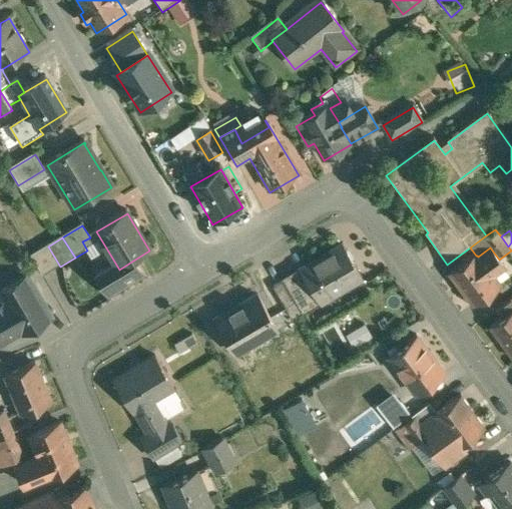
[(60,267),(48,246),(30,257),(43,278),(60,267)]
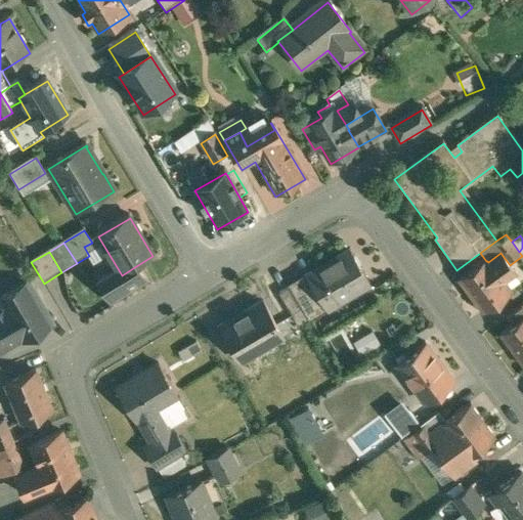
[(500,253),(488,262),(487,261),(486,261),(460,280),(484,314),(512,294),(505,285),(517,275),(510,265),(500,253)]
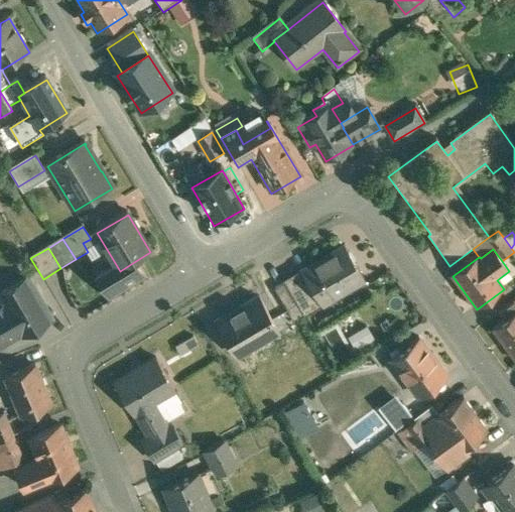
[(345,250),(303,274),(323,306),(364,281),(345,250)]
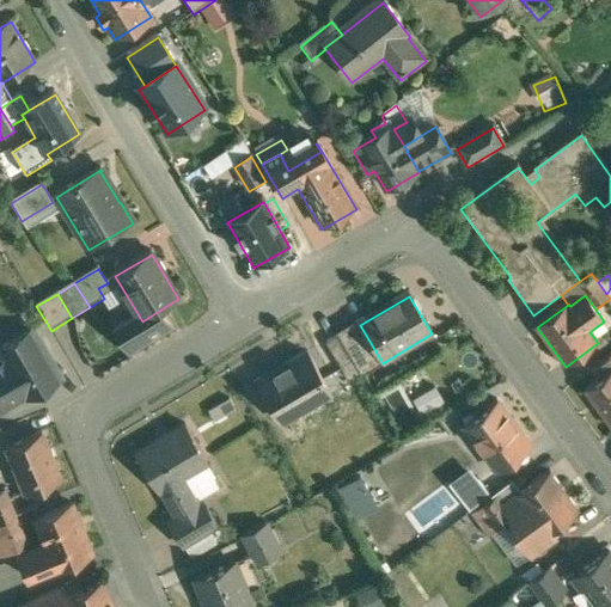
[(159,311),(142,322),(139,316),(115,330),(129,354),(170,329),(159,311)]
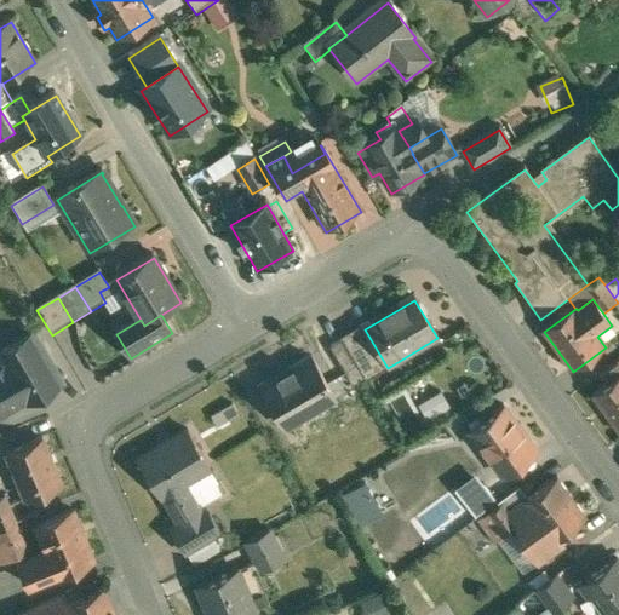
[(365,329),(343,343),(359,368),(366,380),(388,368),(365,329)]
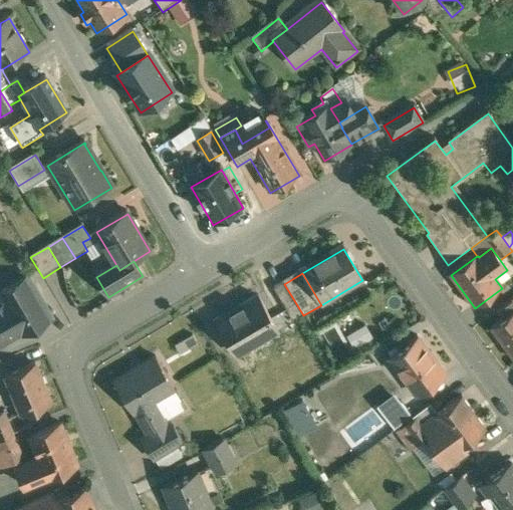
[(27,279),(0,294),(0,297),(3,304),(0,305),(0,346),(21,334),(22,336),(51,320),(27,279)]
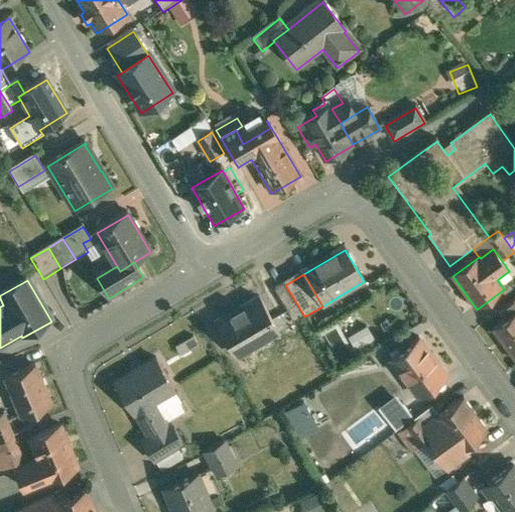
[(285,285),(275,291),(287,312),(298,306),(285,285)]
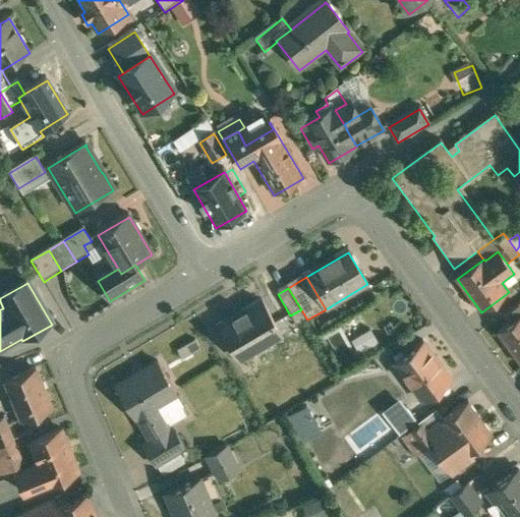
[(263,303),(220,328),(239,361),(282,337),(263,303)]
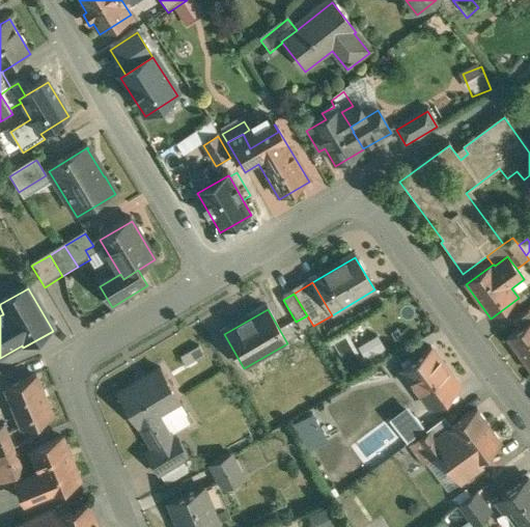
[(529,313),(514,325),(520,332),(507,340),(529,371),(529,313)]
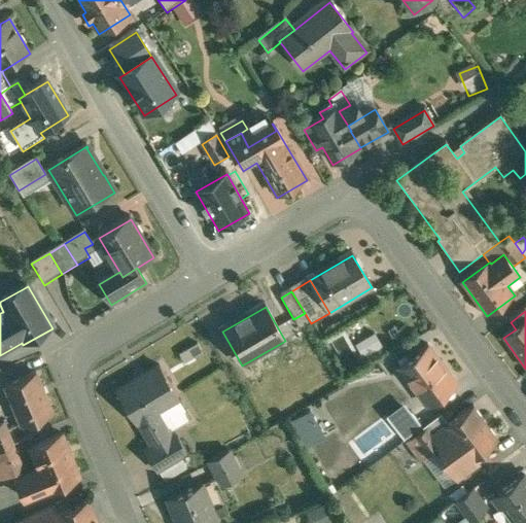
[(0,374),(36,359),(1,374),(0,371),(0,358),(23,345),(22,343),(0,355),(0,374)]
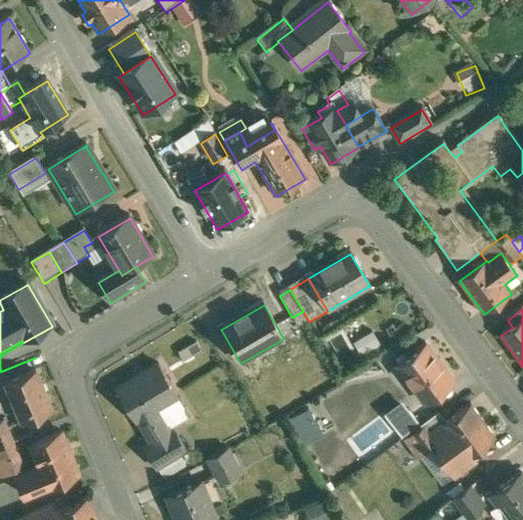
[(455,385),(426,346),(397,367),(426,406),(455,385)]
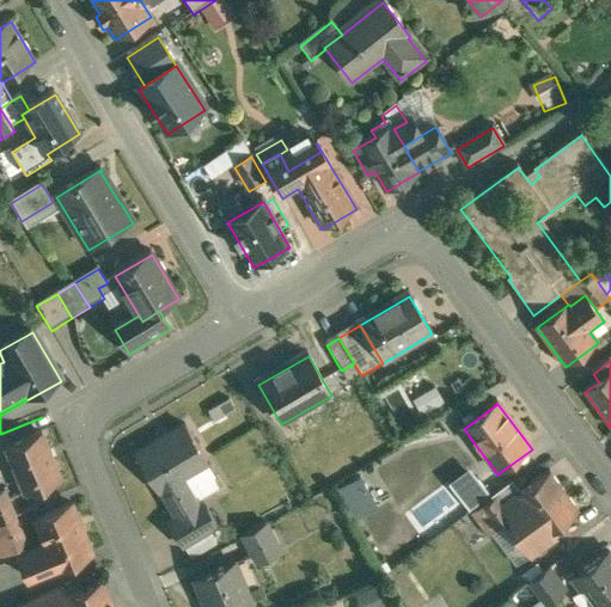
[(167,437),(156,445),(156,446),(136,458),(158,495),(160,494),(183,480),(208,465),(185,428),(169,439),(167,437)]
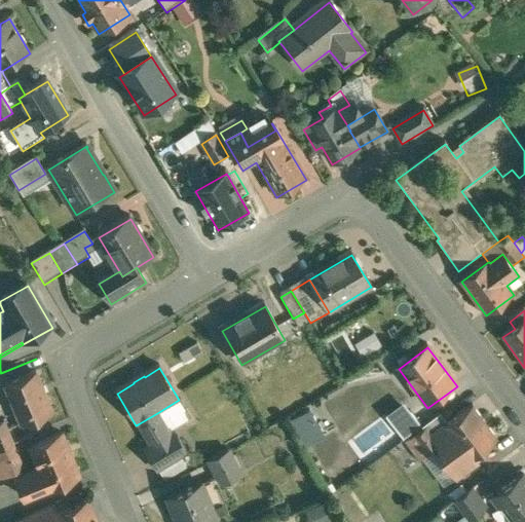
[(37,374),(5,387),(22,427),(53,414),(37,374)]
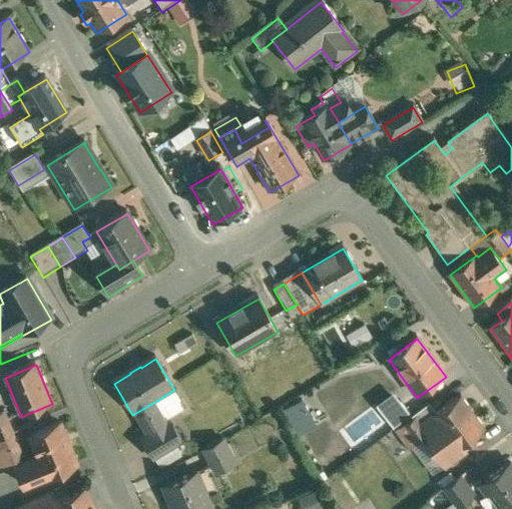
[(397,395),(379,408),(395,431),(414,418),(397,395)]
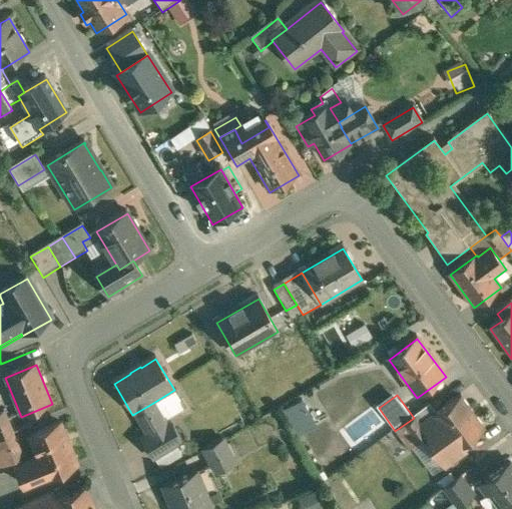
[(437,416),(423,426),(432,438),(431,439),(436,447),(432,450),(446,468),(464,455),(460,450),(486,431),(461,398),(437,416)]
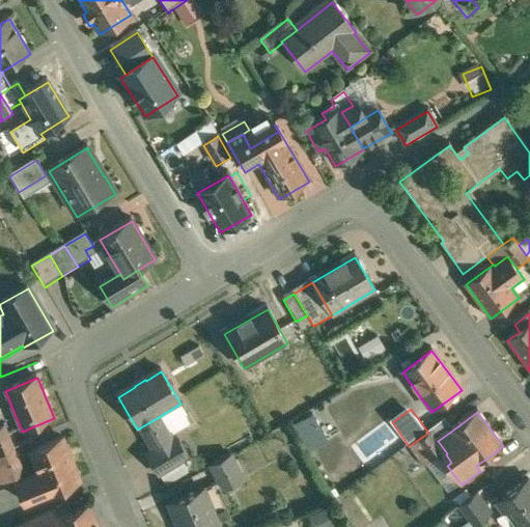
[(173,441),(159,417),(139,428),(154,452),(173,441)]
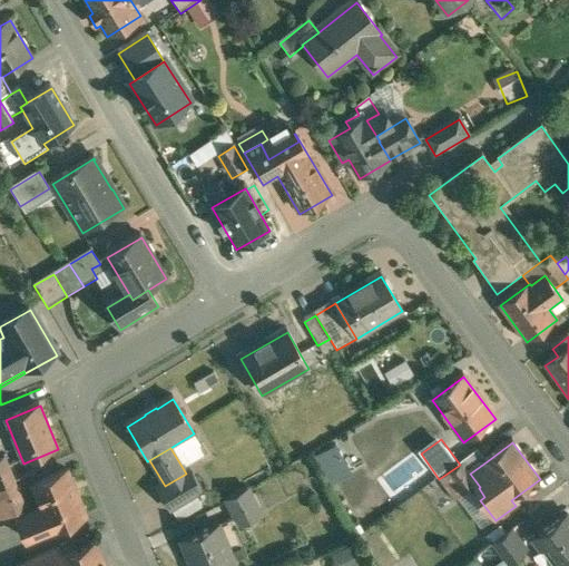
[(340,448),(319,459),(334,488),(356,477),(340,448)]
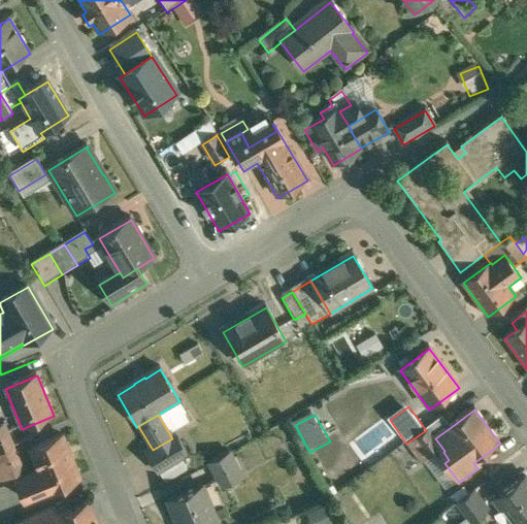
[(442,418),(424,431),(426,433),(429,431),(435,438),(450,428),(442,418)]
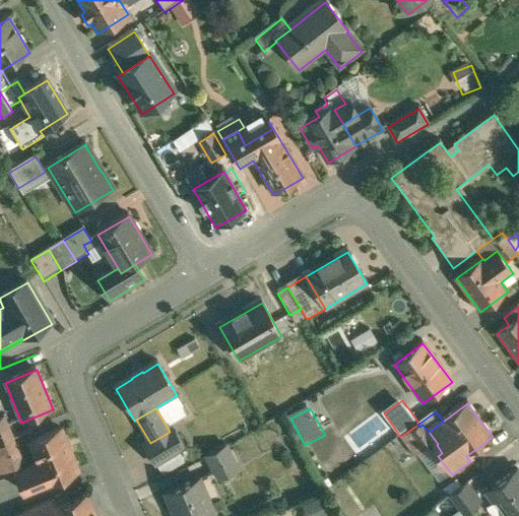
[(13,441),(4,418),(0,420),(0,446),(13,441)]
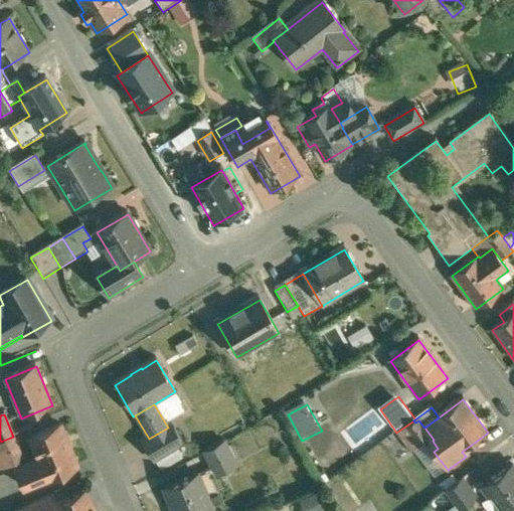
[(424,428),(418,420),(415,422),(405,431),(419,450),(433,441),(434,440),(424,428)]
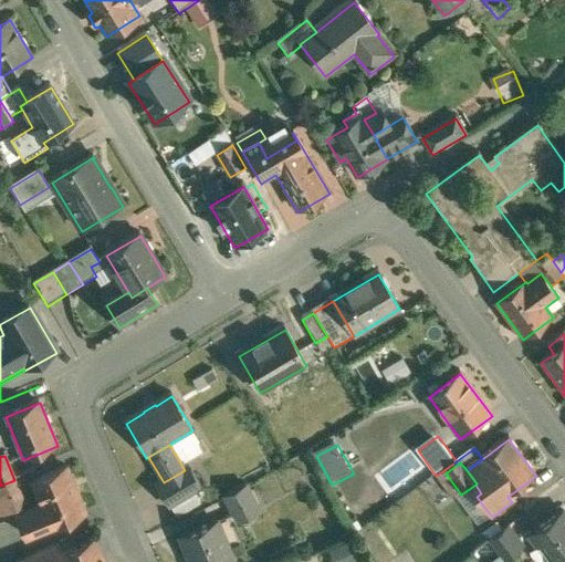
[(67,471),(39,484),(34,471),(33,471),(34,472),(14,480),(25,506),(39,500),(42,508),(19,518),(28,537),(51,527),(51,528),(85,514),(67,471)]
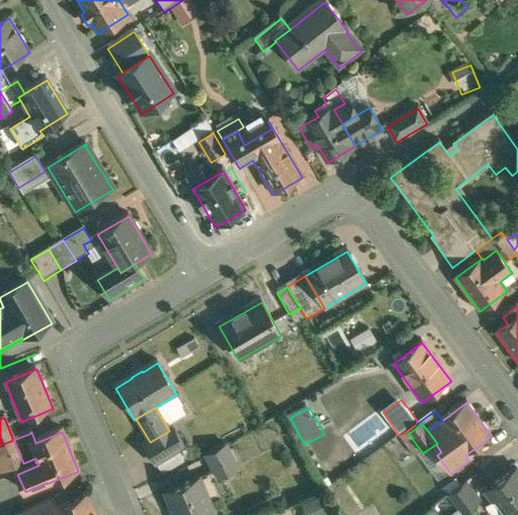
[(176,434),(147,451),(155,466),(185,449),(176,434)]
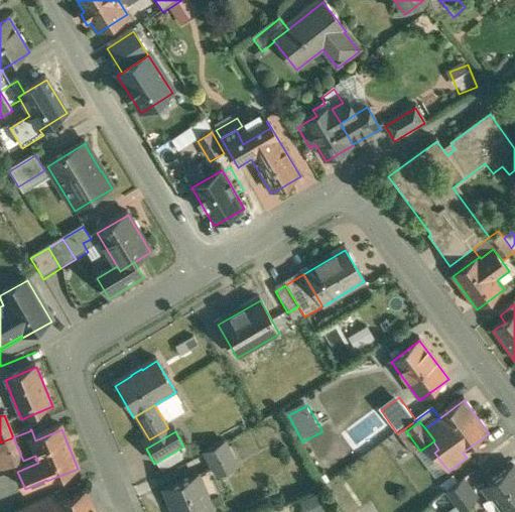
[(0,470),(23,461),(13,437),(0,442),(0,470)]
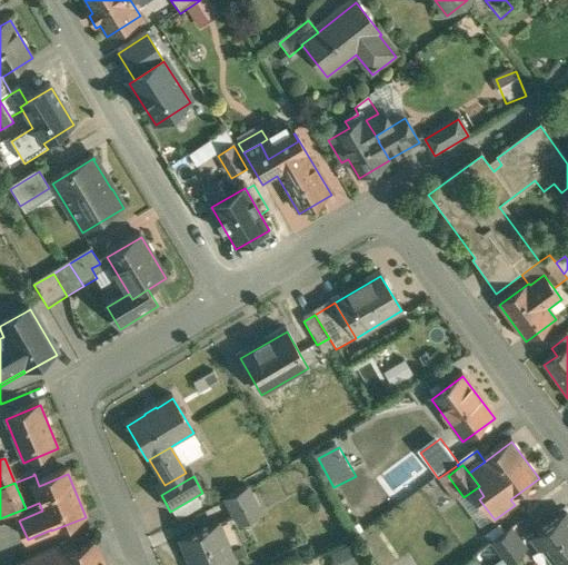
[(247,491),(227,502),(240,528),(261,517),(247,491)]
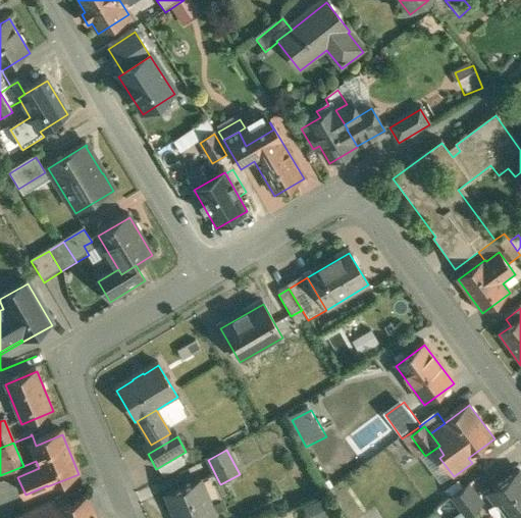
[(520,472),(493,491),(512,517),(520,517),(520,472)]
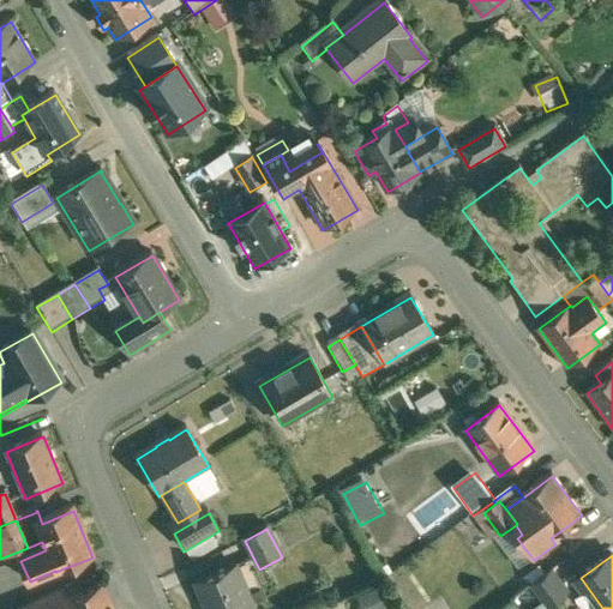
[(252,608),(235,567),(197,584),(206,608),(252,608)]
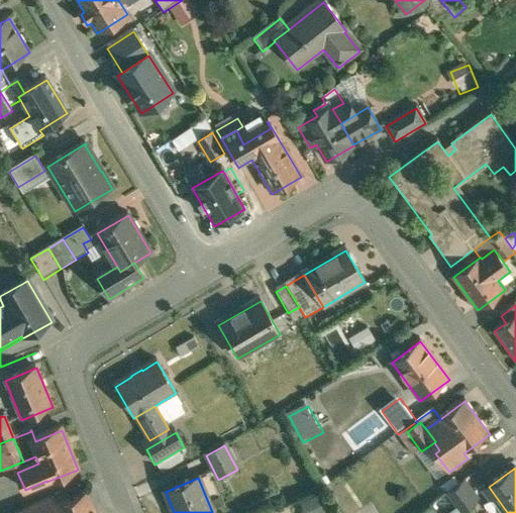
[(465,482),(446,495),(459,512),(466,512),(479,502),(465,482)]
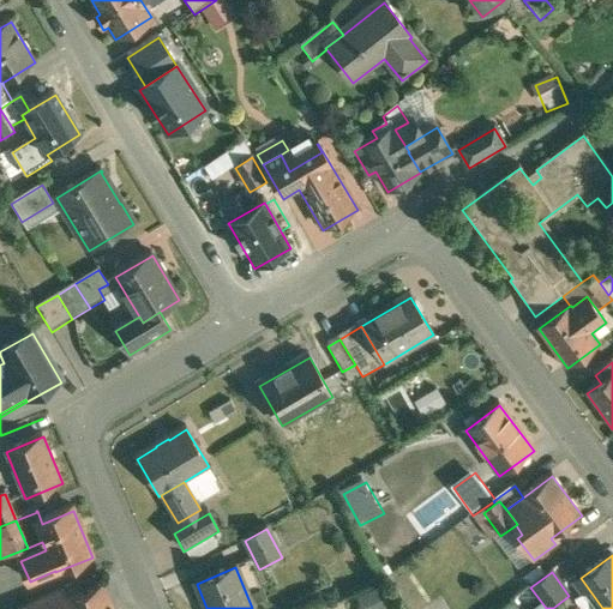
[(68,603),(66,603),(68,608),(112,608),(104,588),(68,603)]
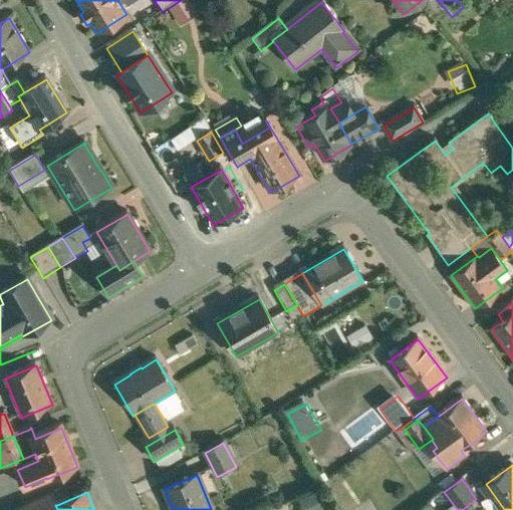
[(54,497),(24,509),(57,509),(55,505),(57,505),(54,497)]
